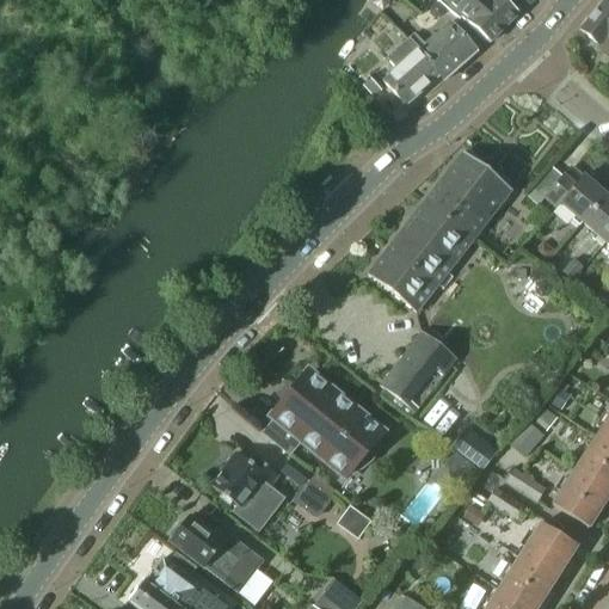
[(184,0),(203,14),(214,0),(184,0)]
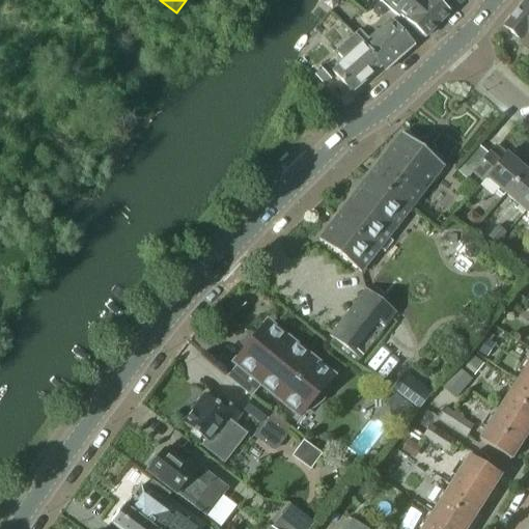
[(384,0),(401,16),(402,15),(426,34),(427,35),(453,9),(452,8),(452,9),(448,6),(441,0),(384,0)]
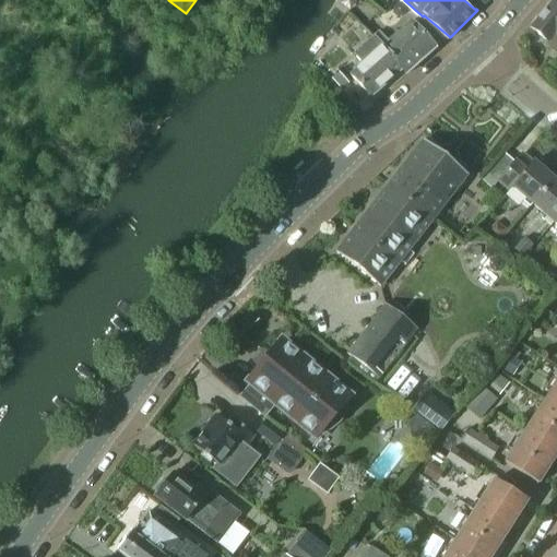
[(556,1),(555,0),(533,25),(549,40),(547,44),(556,51),(556,1)]
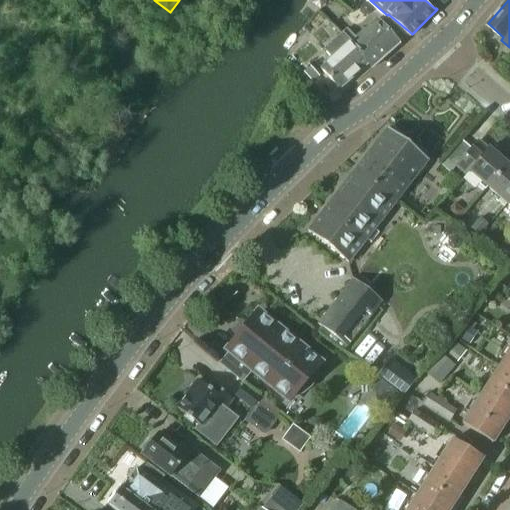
[(336,17),(333,19),(344,32),(371,62),(375,66),(402,43),(379,18),(359,35),(357,36),(349,28),(347,29),(336,17)]
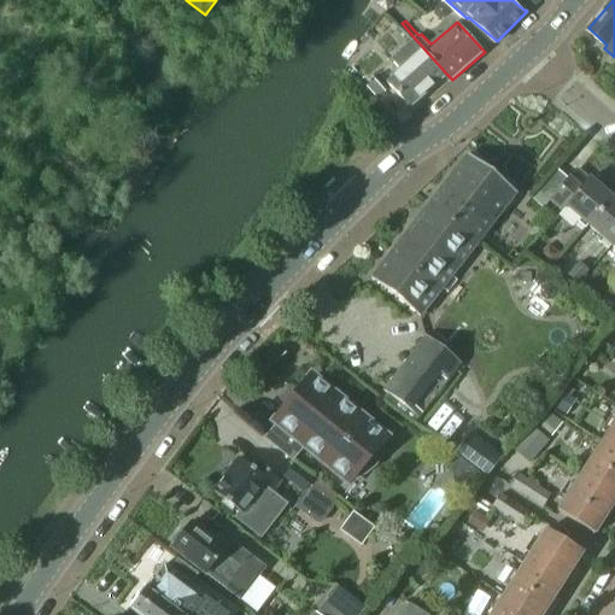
[(404,68),(390,80),(413,105),(447,75),(415,39),(402,23),(400,25),(414,40),(394,57),(404,68)]
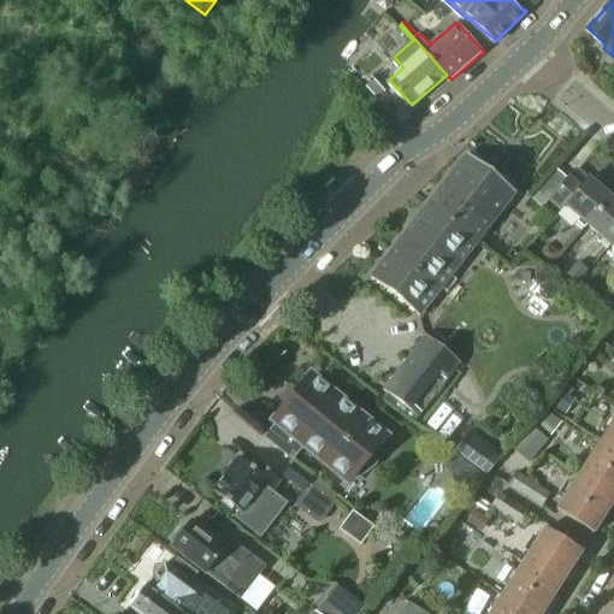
[(430,202),(478,241),(518,189),(470,152),(430,202)]
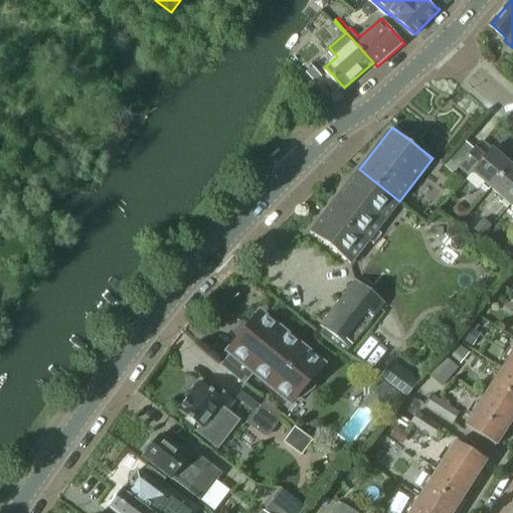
[(493,185),(511,163),(493,147),(486,155),(468,139),(447,163),(456,171),(461,165),(471,174),(475,169),(493,185)]
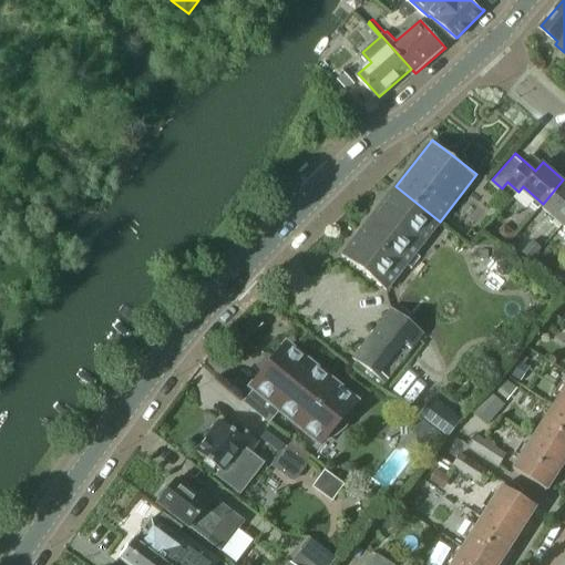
[(543,204),(564,222),(564,181),(563,180),(543,204)]
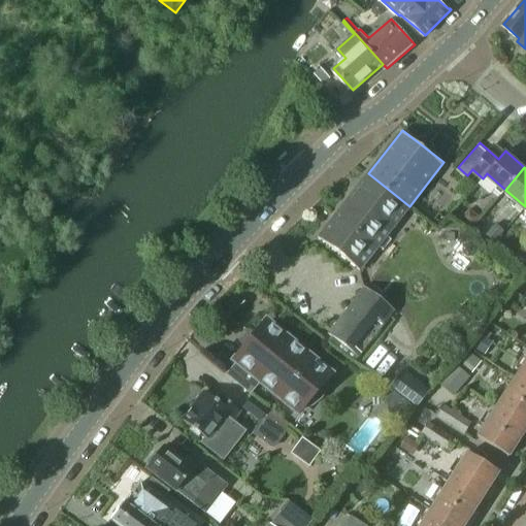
[(362,267),(409,206),(368,173),(321,235),(362,267)]
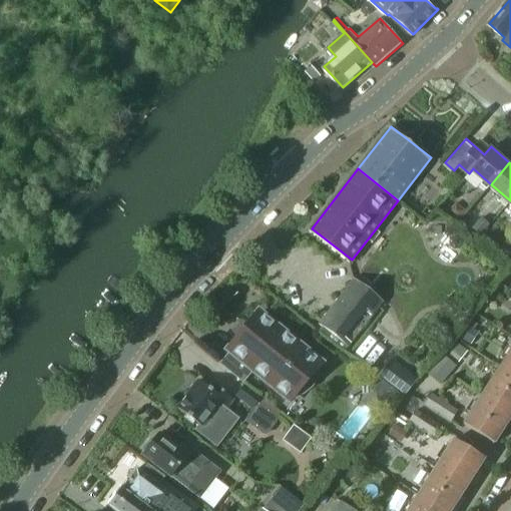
[(482,216),(473,226),(481,234),(490,223),(482,216)]
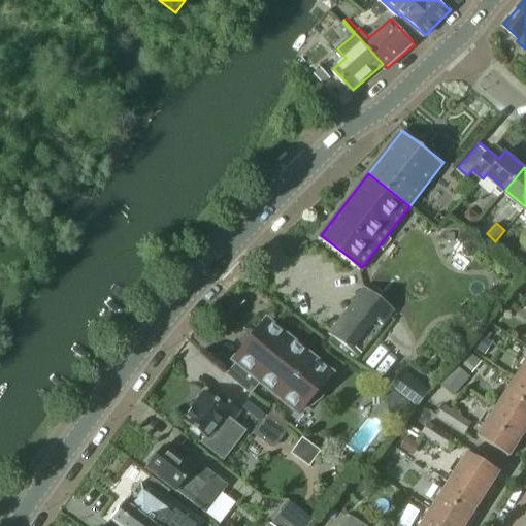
[(525,245),(515,259),(525,267),(525,245)]
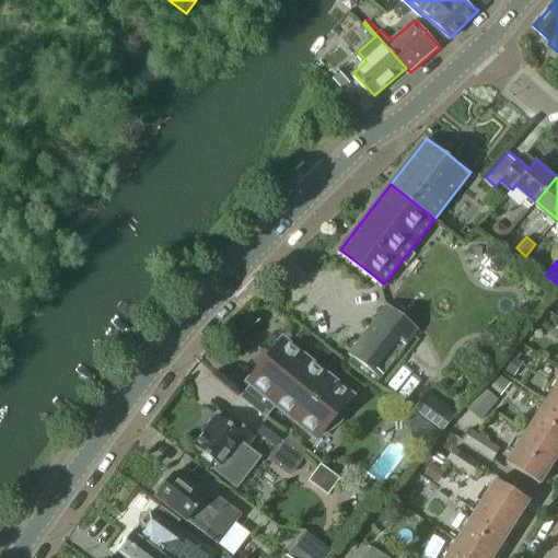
[(350,350),(355,353),(348,361),(375,382),(419,326),(388,302),(350,350)]
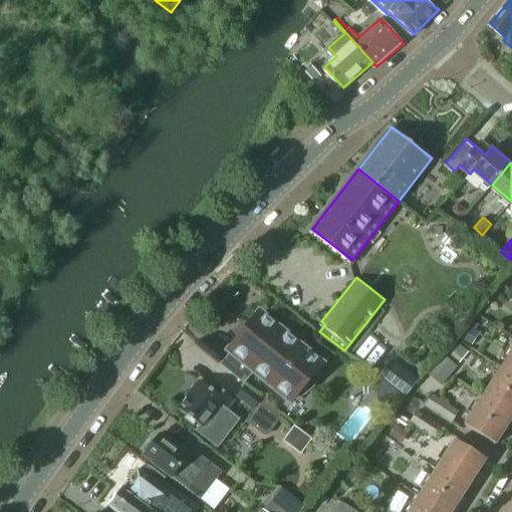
[(235,350),(226,362),(246,378),(255,366),(293,398),(297,393),(306,390),(313,384),(317,375),(319,366),(323,361),(262,311),(232,347),(235,350)]
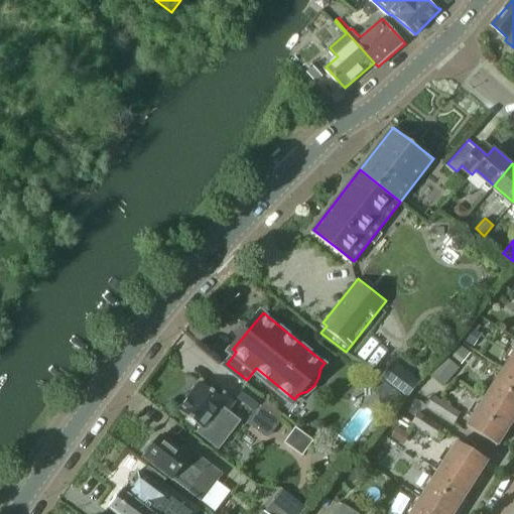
[(513,353),(504,369),(513,376),(513,353)]
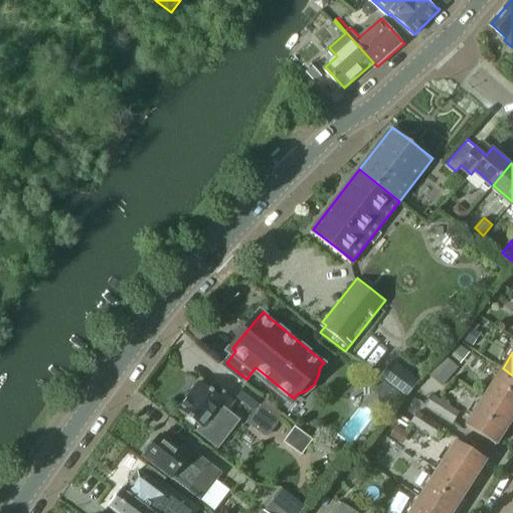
[(445,354),(437,363),(451,375),(460,366),(445,354)]
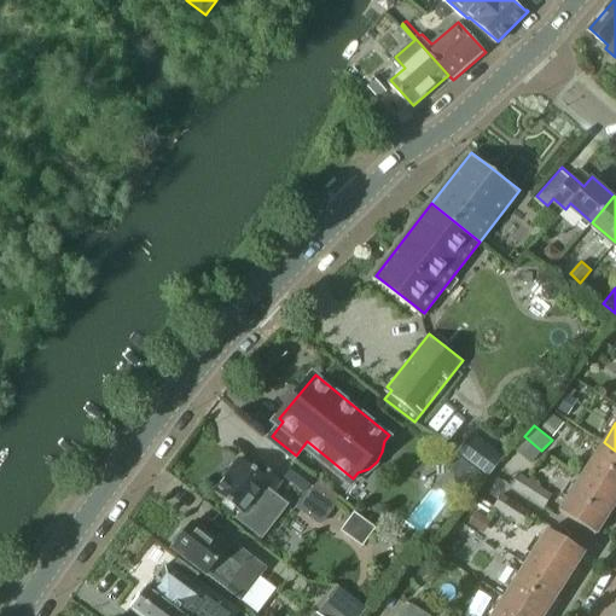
[(474,435),(459,453),(487,476),(501,458),(474,435)]
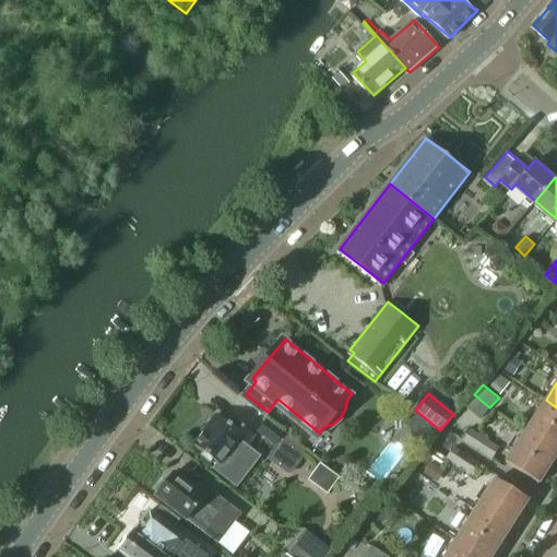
[(489,407),(474,394),(465,404),(481,418),(489,407)]
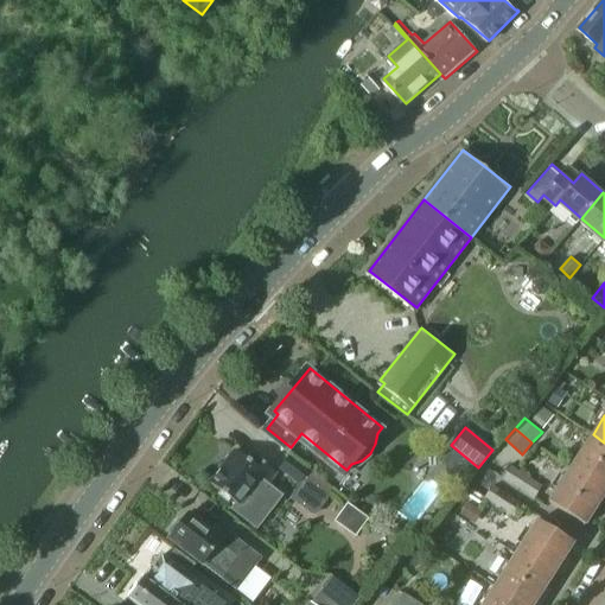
[(551,502),(586,524),(604,494),(604,443),(593,434),(551,502)]
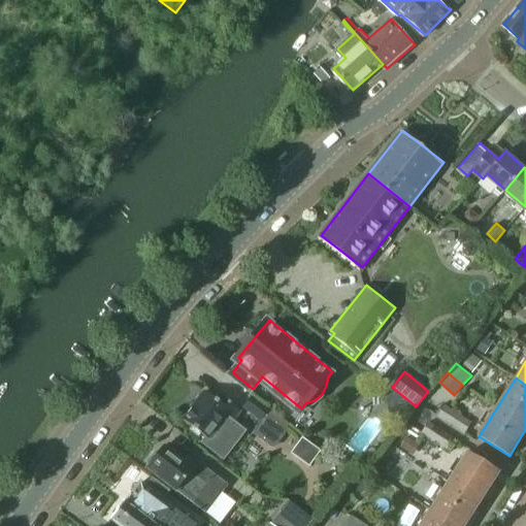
[(206,391),(185,419),(206,435),(202,441),(224,459),(247,430),(233,420),(241,409),(223,395),(219,400),(206,391)]
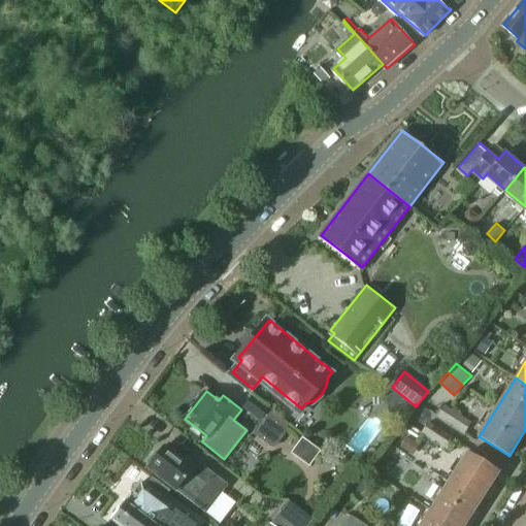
[(283,435),(291,425),(252,396),(243,406),(283,435)]
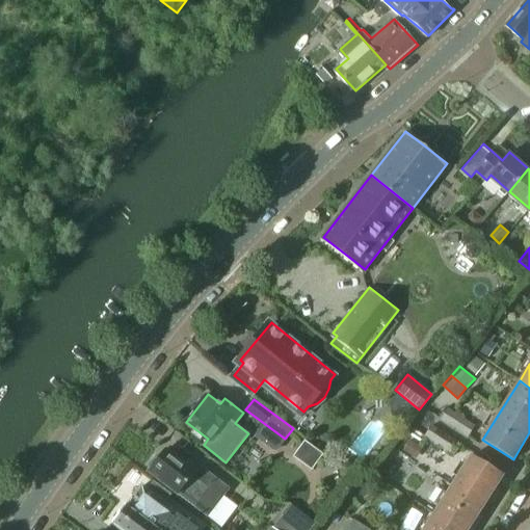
[(447,406),(440,417),(480,443),(482,439),(472,431),(476,425),(447,406)]
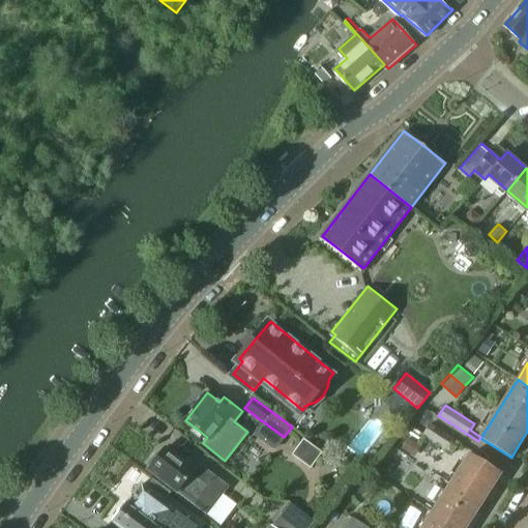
[(431,422),(423,434),(452,452),(460,441),(431,422)]
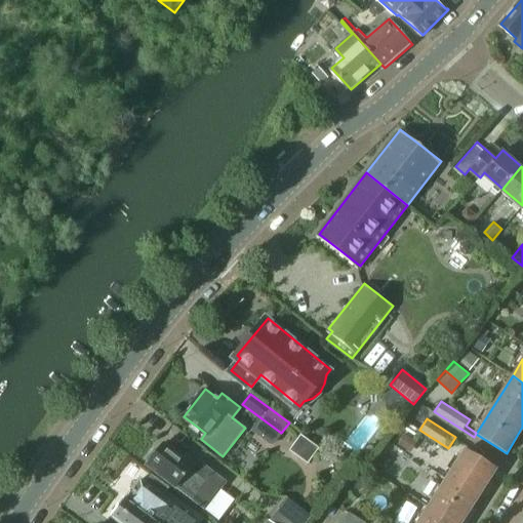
[(405,434),(399,443),(409,450),(415,440),(405,434)]
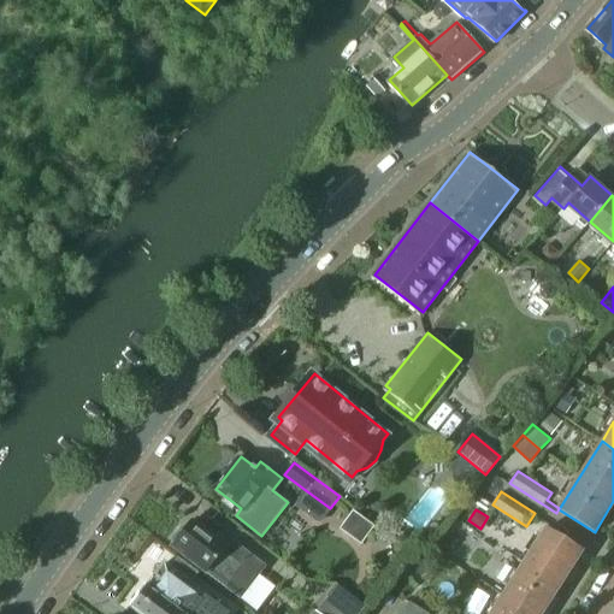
[(354,511),(342,526),(361,542),(375,525),(354,511)]
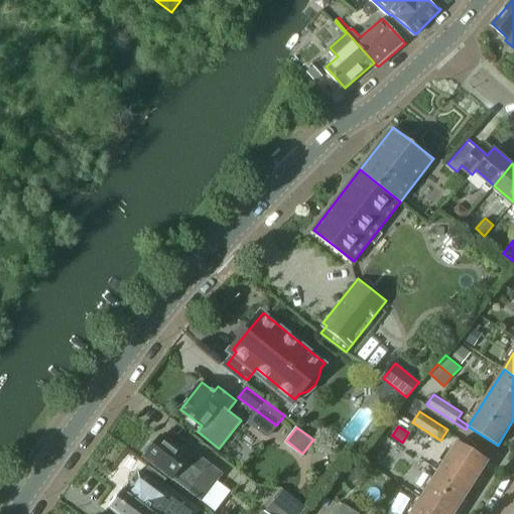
[(159,435),(145,455),(174,478),(173,480),(201,500),(222,474),(196,454),(194,458),(180,447),(178,451),(159,435)]
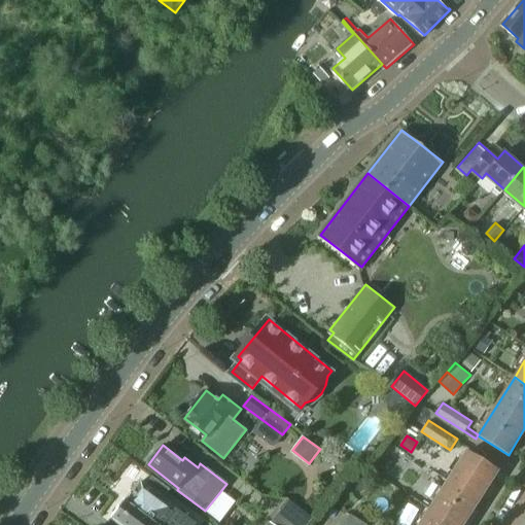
[(462,524),(498,469),(467,450),(429,509),(454,524),(462,524)]
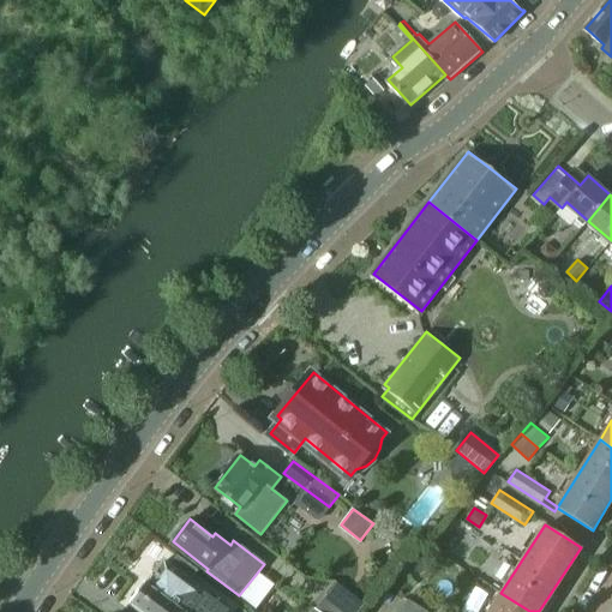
[(448,528),(436,545),(447,552),(457,535),(448,528)]
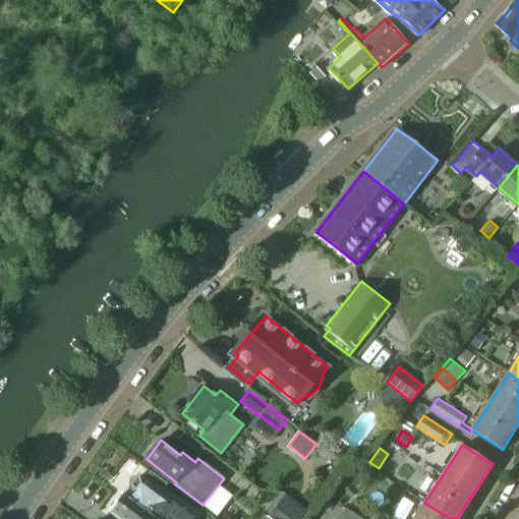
[(179,491),(174,498),(140,473),(128,491),(126,489),(111,511),(121,518),(188,518),(192,514),(198,518),(202,518),(208,511),(179,491)]
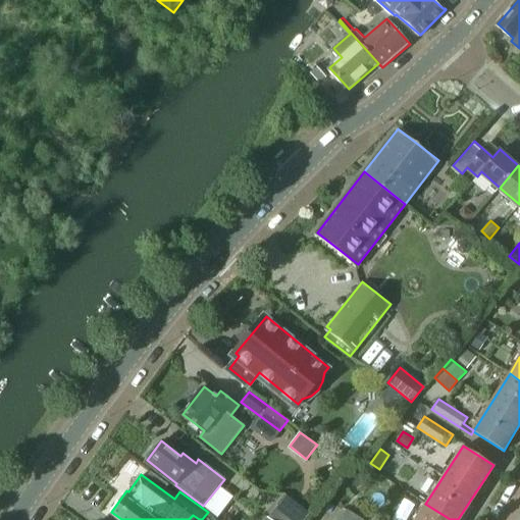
[(286,494),(277,505),(298,519),(304,519),(310,512),(286,494)]
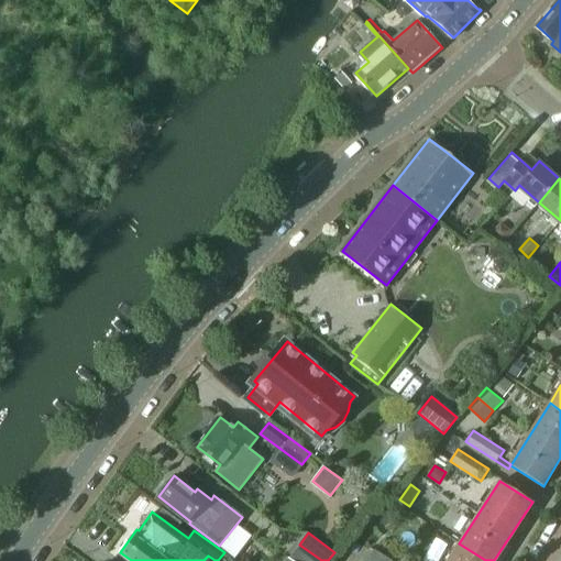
[(485,560),(459,543),(448,560),(485,560)]
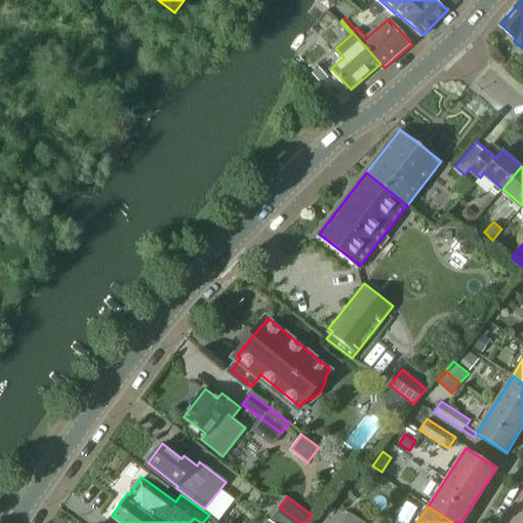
[(350,512),(342,522),(366,522),(367,522),(350,512)]
